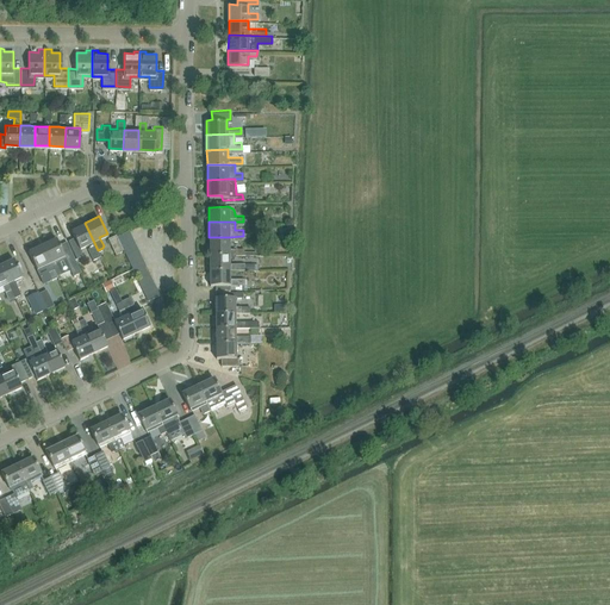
[(98,250),(85,223),(72,229),(74,235),(68,238),(76,255),(82,253),(80,248),(88,243),(89,247),(87,248),(93,259),(100,255),(98,250)]
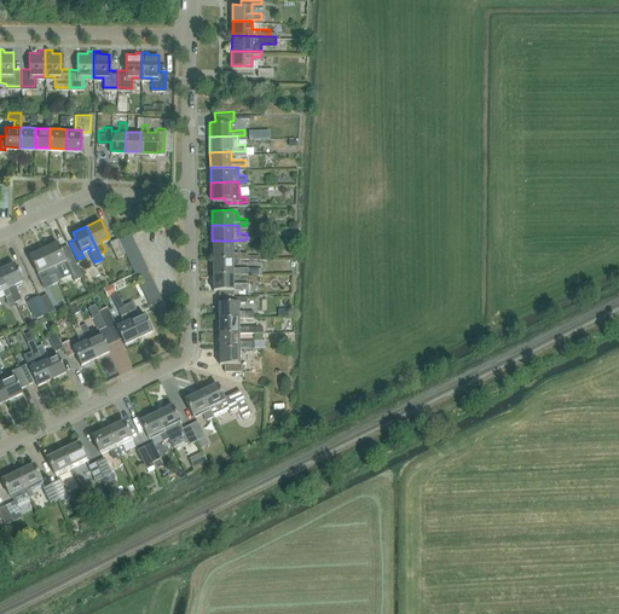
[(119,237),(121,243),(133,237),(131,231),(119,237)]
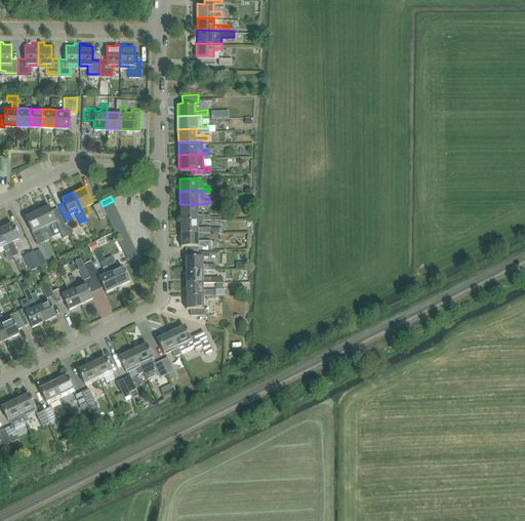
[(103,206),(101,201),(99,200),(93,203),(99,216),(106,213),(106,211),(103,206)]
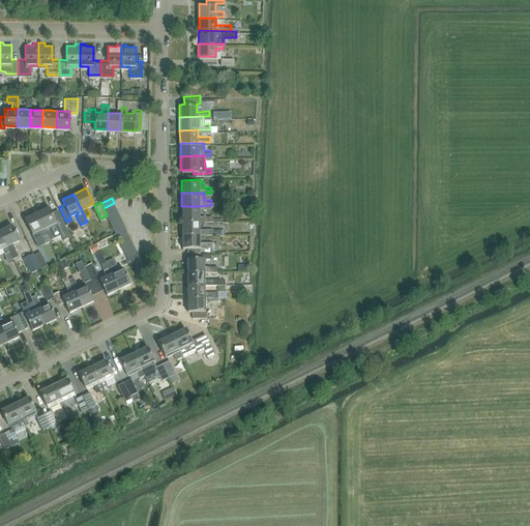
[(104,208),(107,213),(117,209),(114,203),(104,208)]
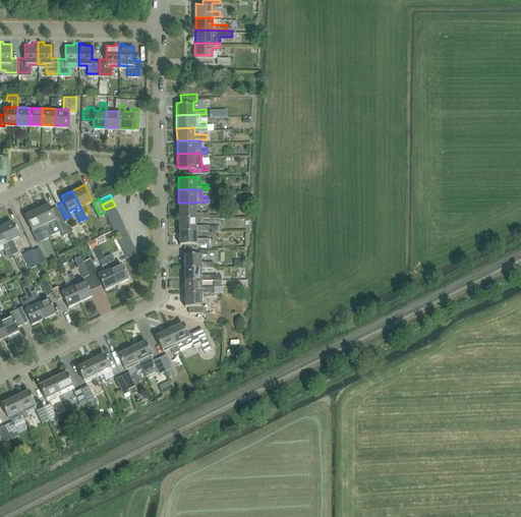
[(37,207),(49,233),(54,231),(51,226),(51,225),(48,220),(55,217),(62,233),(69,230),(59,209),(53,212),(48,202),(37,207)]
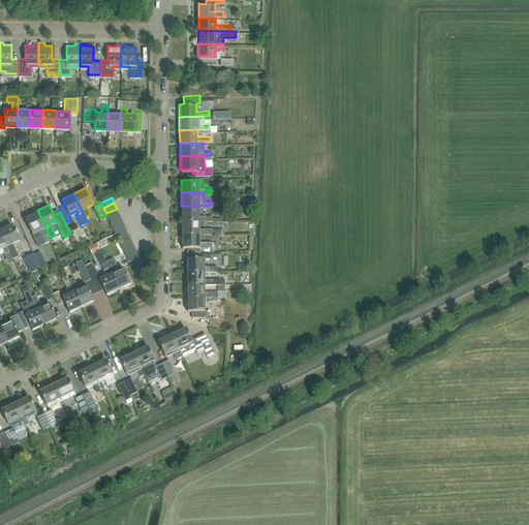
[(181,218),(198,218),(211,218),(211,216),(211,213),(198,213),(198,206),(181,206),(181,218)]
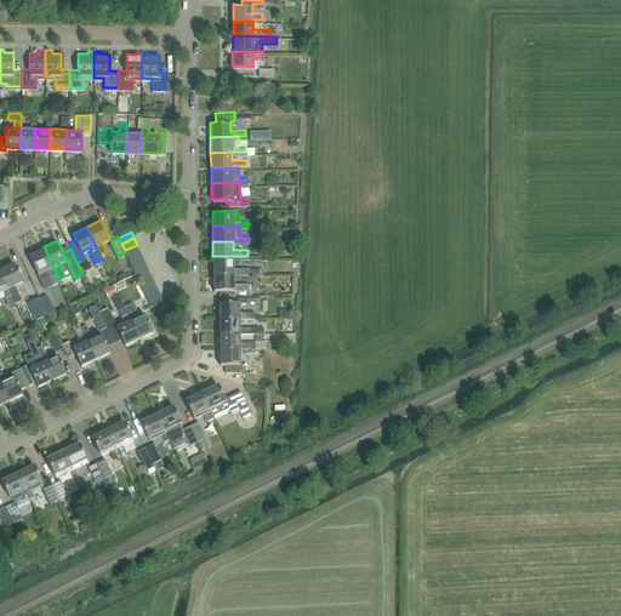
[(137,245),(125,250),(125,252),(129,257),(140,251),(137,245)]
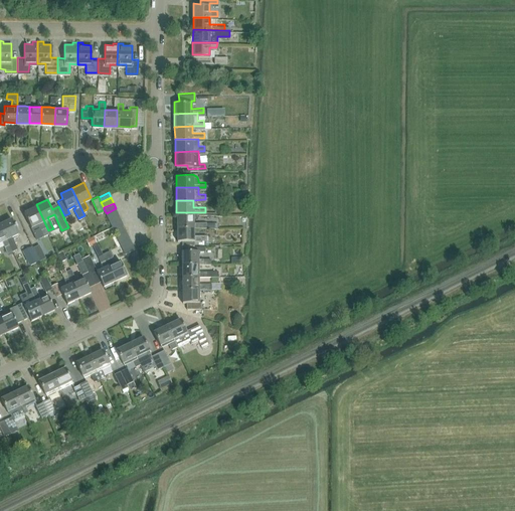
[(48,230),(36,204),(24,210),(32,225),(38,222),(44,233),(48,231),(48,230)]
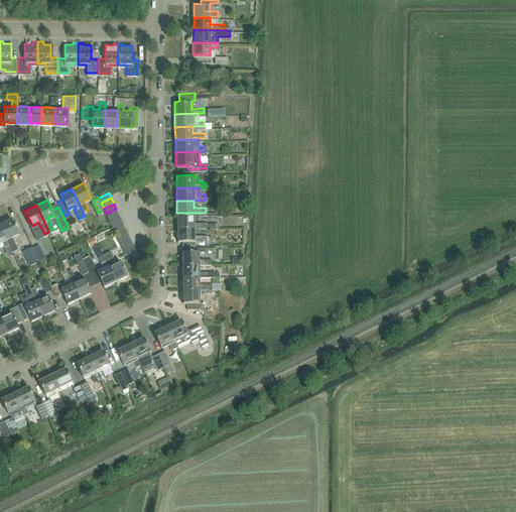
[(116,209),(107,214),(109,219),(119,215),(116,209)]
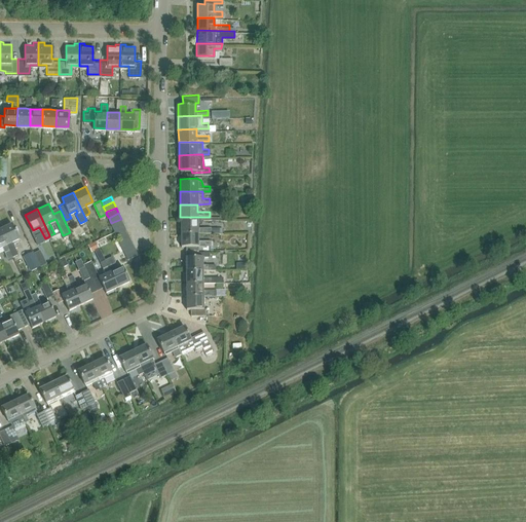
[(197,217),(180,217),(180,230),(197,230),(210,229),(210,224),(197,224),(197,217)]
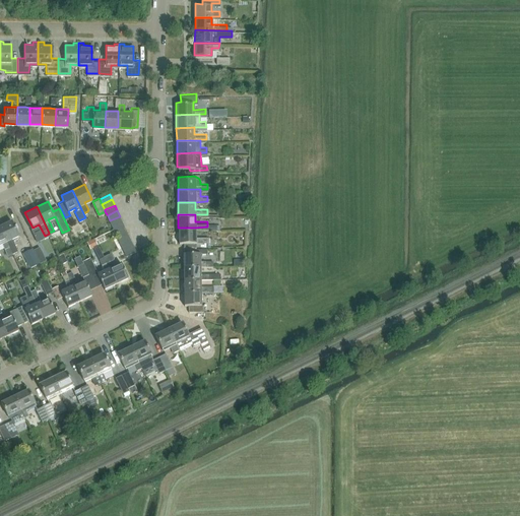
[(120,216),(110,220),(113,227),(123,221),(120,216)]
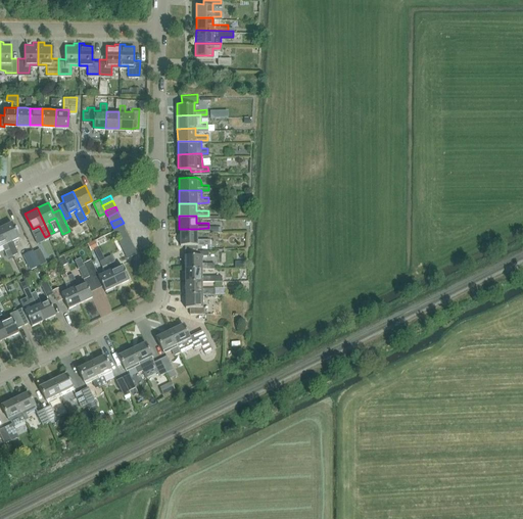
[(11,220),(0,225),(0,226),(6,241),(12,252),(18,250),(12,238),(19,235),(11,220)]
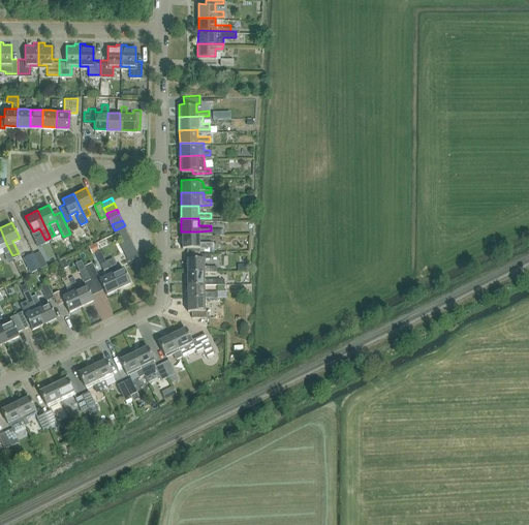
[(125,225),(115,230),(117,236),(127,232),(125,225)]
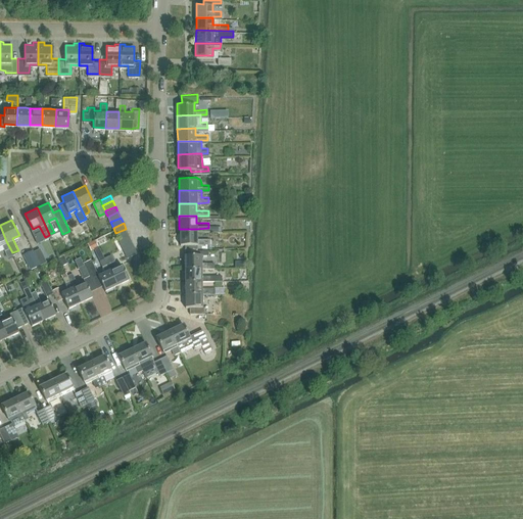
[(12,252),(9,246),(6,241),(0,226),(0,256),(0,255),(0,243),(2,242),(8,254),(12,252)]
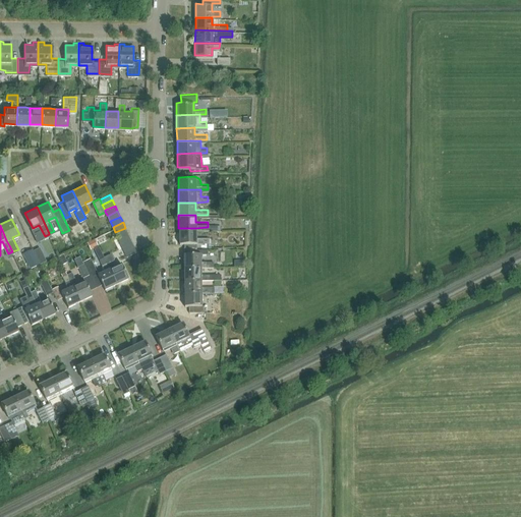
[(128,233),(125,228),(115,232),(118,238),(128,233)]
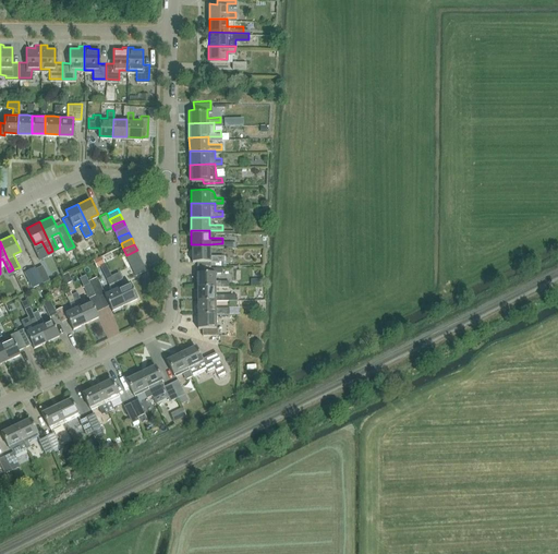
[(209,244),(191,244),(191,259),(222,257),(222,252),(209,252),(209,244)]
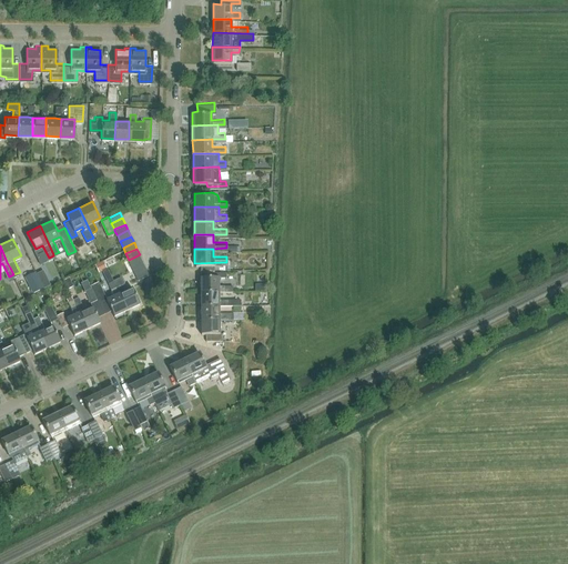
[(140,254),(129,260),(131,265),(142,260),(140,254)]
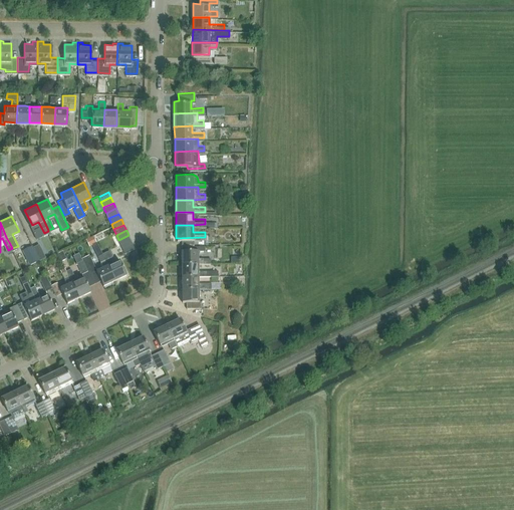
[(93,233),(85,237),(87,241),(95,237),(93,233)]
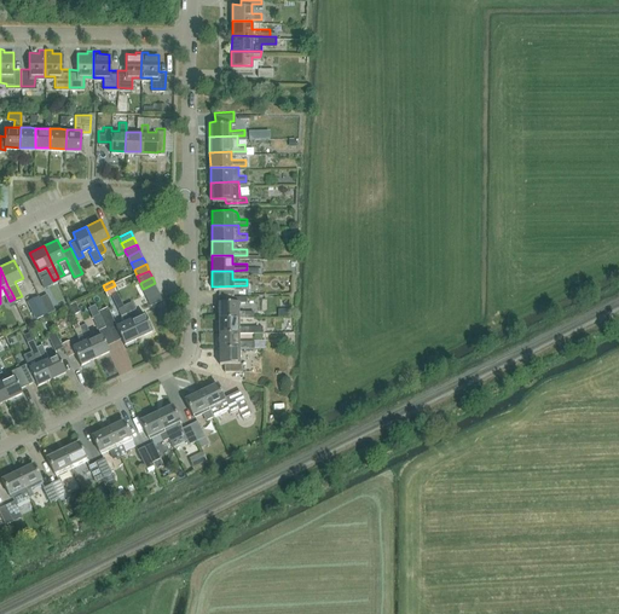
[(146,296),(158,290),(155,283),(143,289),(146,296)]
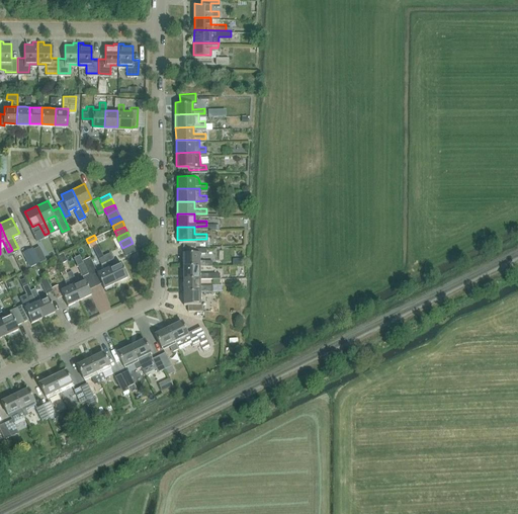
[(46,257),(39,243),(32,246),(39,260),(46,257)]
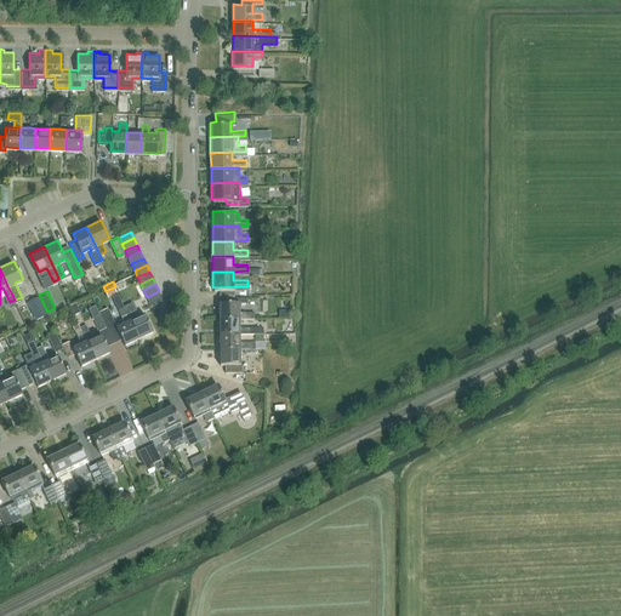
[(163,297),(159,291),(147,297),(151,303),(163,297)]
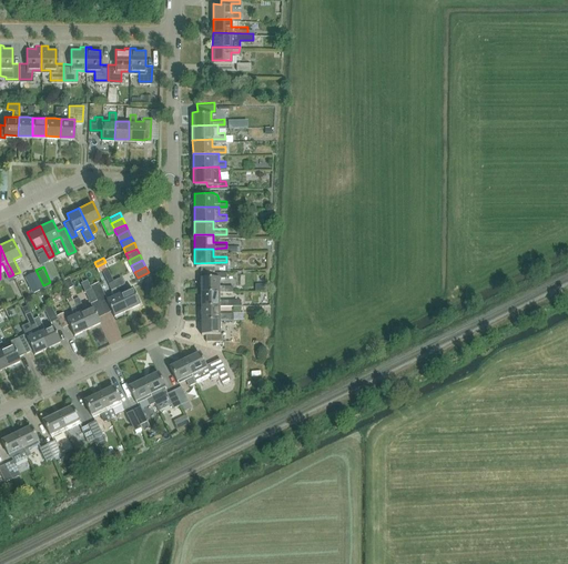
[(36,269),(26,273),(33,290),(43,285),(36,270),(36,269)]
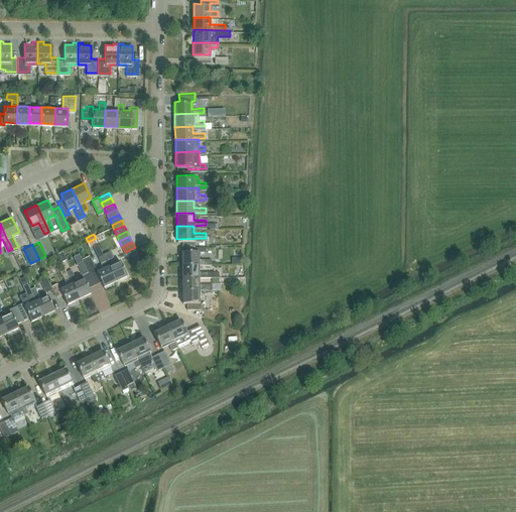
[(181,249),(181,262),(199,262),(204,262),(204,257),(199,257),(199,250),(205,250),(205,244),(194,245),(194,249),(181,249)]
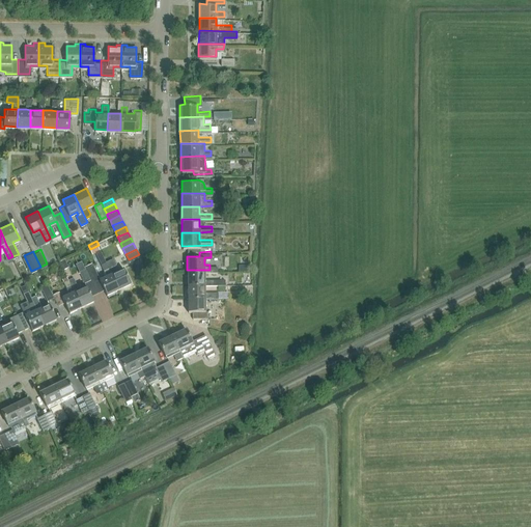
[(64,256),(59,259),(63,267),(68,265),(64,256)]
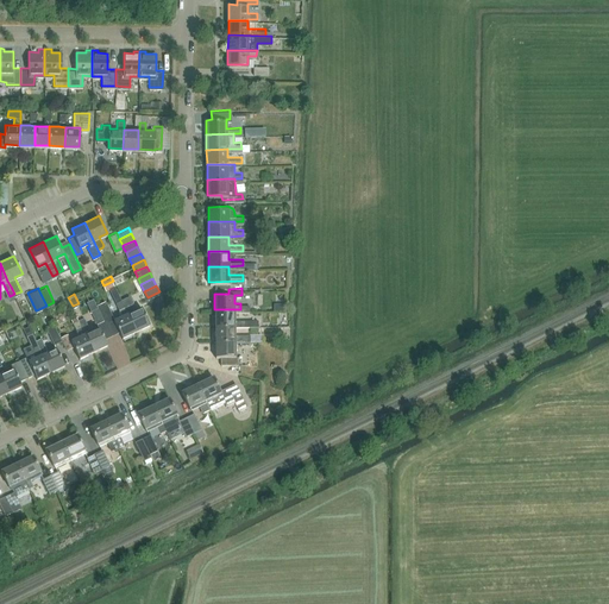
[(121,297),(137,329),(150,322),(142,304),(133,308),(127,295),(121,297)]
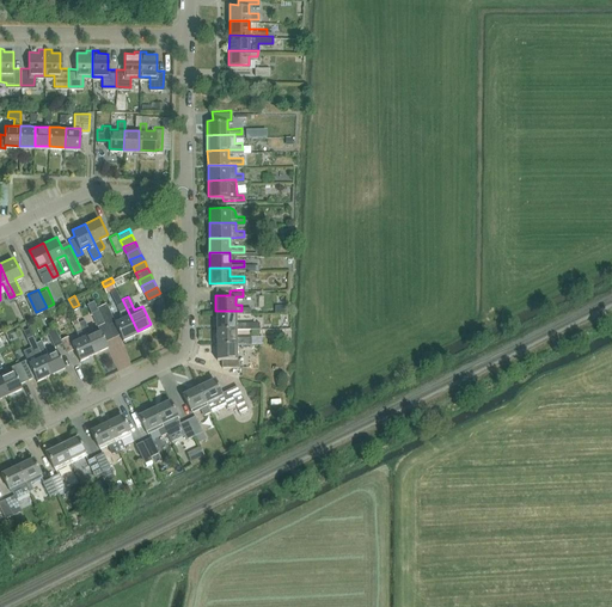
[(138,331),(122,299),(116,302),(122,316),(115,319),(123,337),(138,331)]
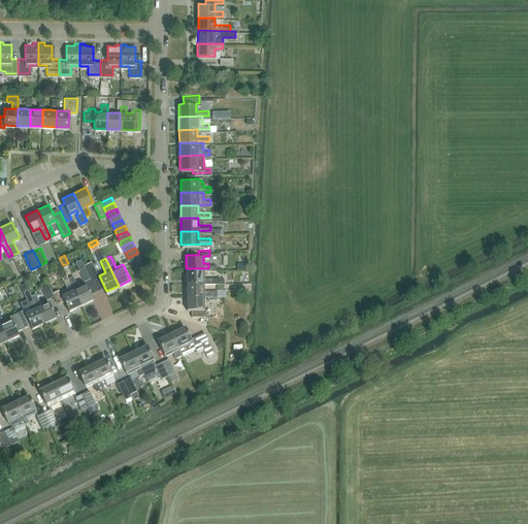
[(84,263),(85,265),(90,276),(98,273),(92,260),(84,263)]
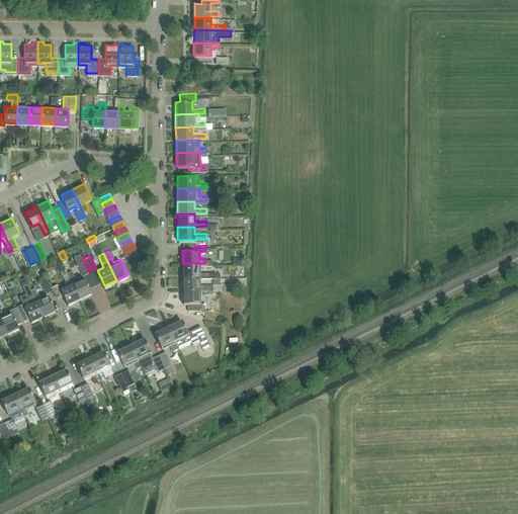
[(88,271),(83,260),(77,262),(83,274),(88,271)]
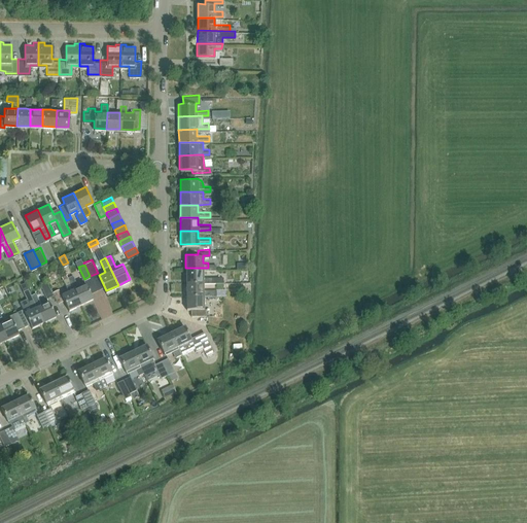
[(185,281),(203,281),(216,281),(216,280),(223,280),(222,275),(203,275),(203,268),(185,268),(185,281)]
